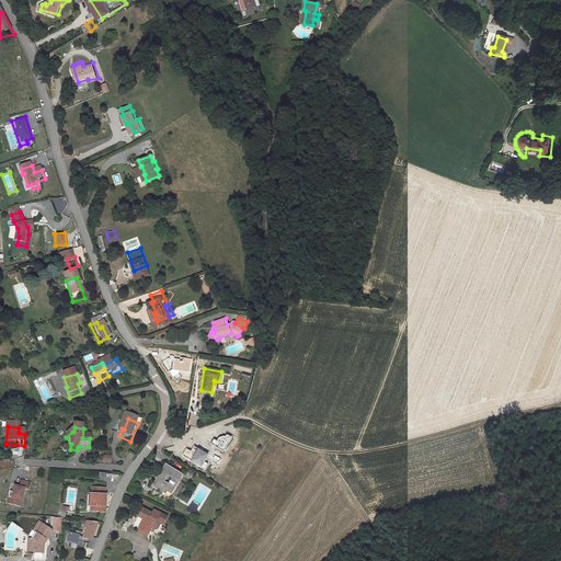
[(214,448),(210,439),(198,444),(202,453),(214,448)]
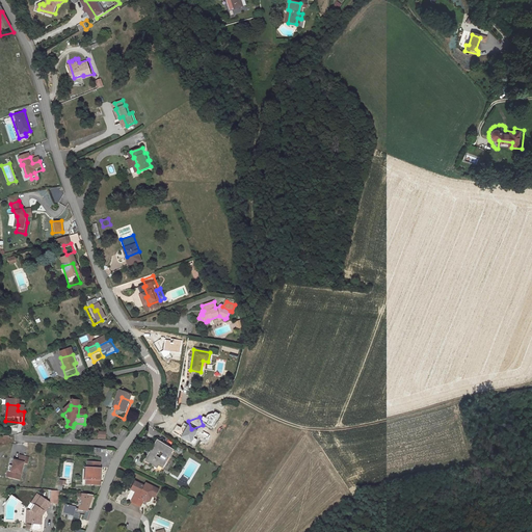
[(169,446),(154,436),(142,457),(155,464),(156,462),(160,464),(169,446)]
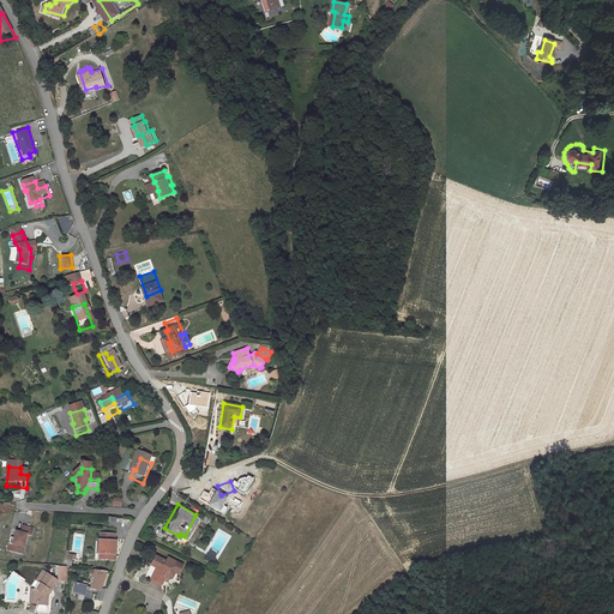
[(20,558),(24,539),(29,540),(30,533),(19,530),(18,537),(13,536),(12,543),(11,548),(6,548),(5,555),(20,558)]
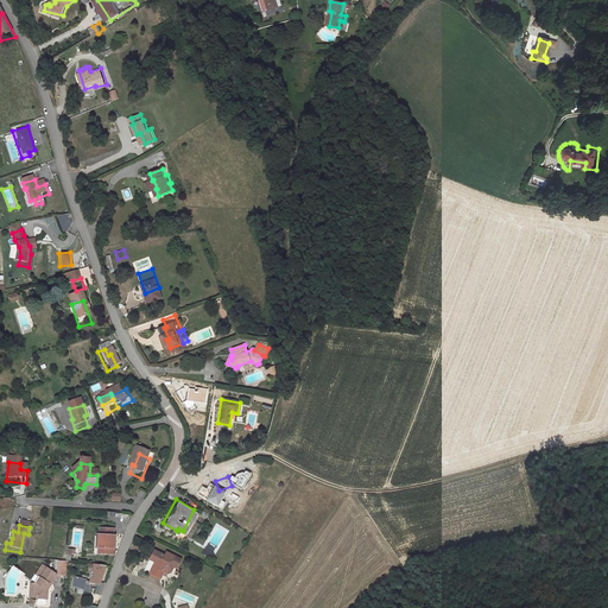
[(115,559),(115,533),(105,533),(105,559),(115,559)]
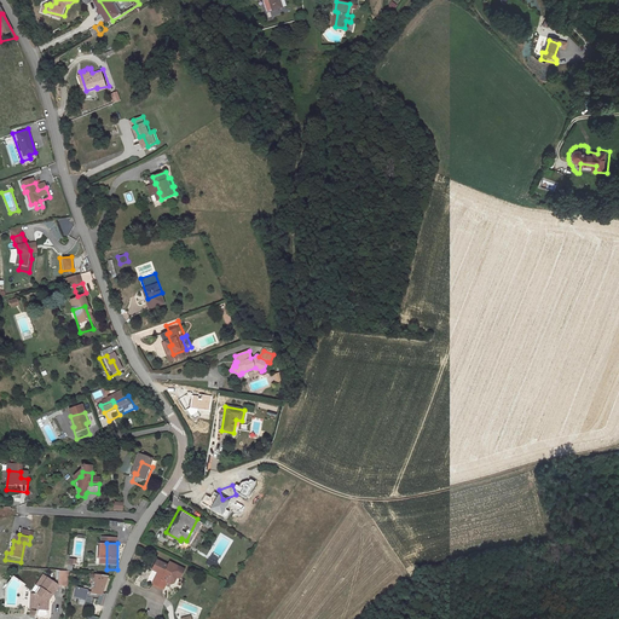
[(162,559),(155,579),(172,586),(174,580),(178,582),(181,579),(184,573),(186,574),(191,566),(175,560),(174,563),(162,559)]
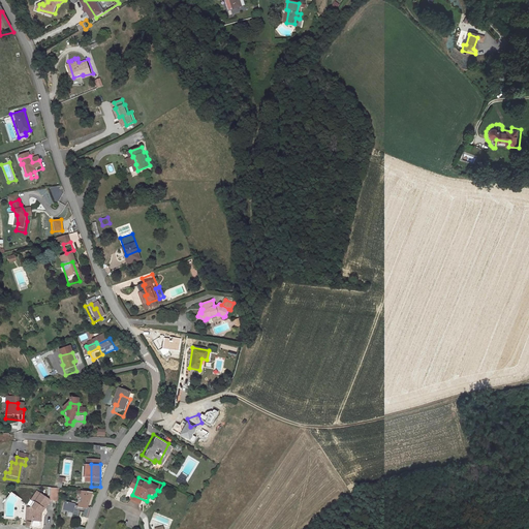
[(50,501),(57,500),(57,488),(49,488),(50,501)]
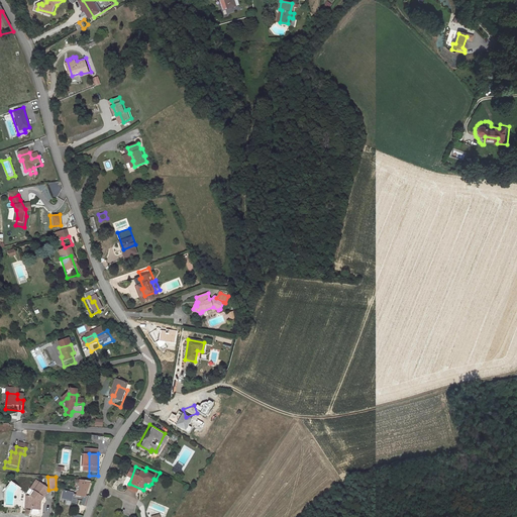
[(81,506),(82,503),(86,504),(85,507),(90,509),(94,500),(92,499),(95,488),(95,487),(86,485),(82,484),(81,487),(85,487),(83,495),(82,497),(74,494),(72,493),(72,494),(70,493),(68,499),(77,503),(76,504),(81,506)]
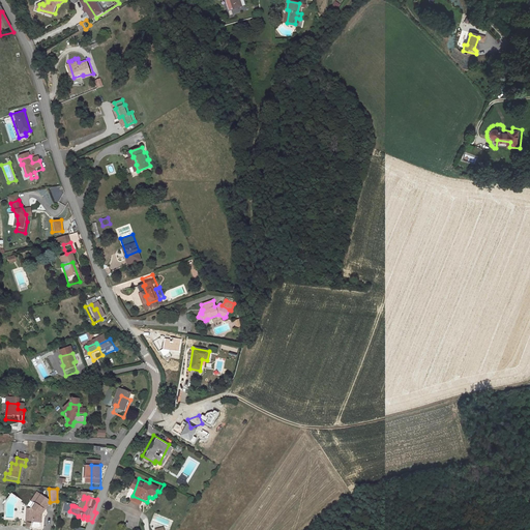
[(35,507),(37,508),(39,509),(37,513),(34,512),(33,512),(32,523),(37,523),(37,526),(46,527),(47,519),(55,506),(41,497),(35,507)]
